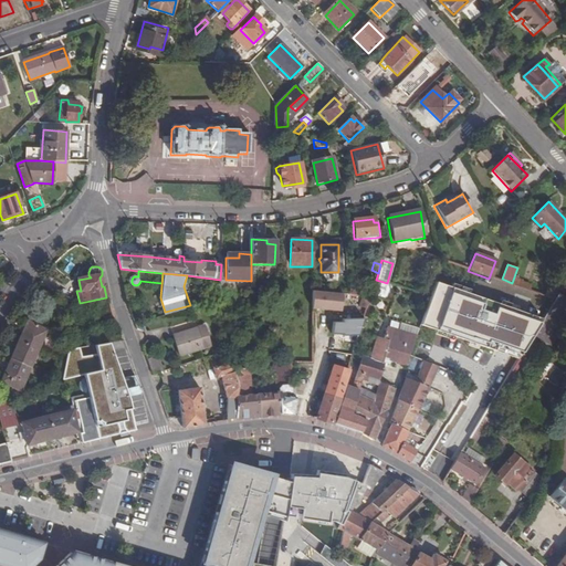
[(371,299),(383,302),(387,283),(376,280),(371,299)]
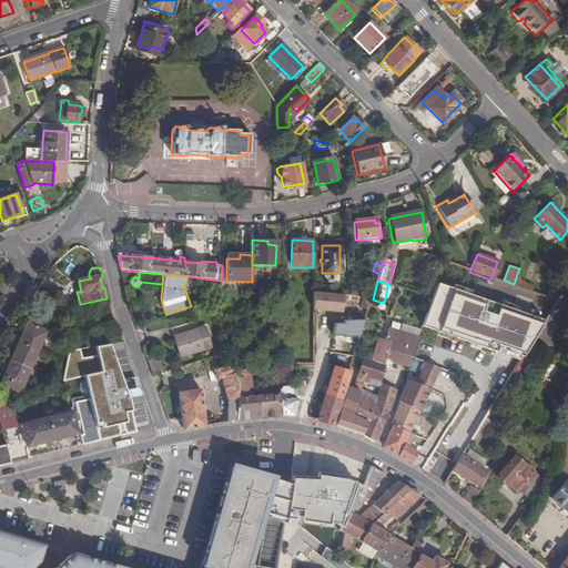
[(537,316),(438,282),(422,325),(515,356),(537,316)]
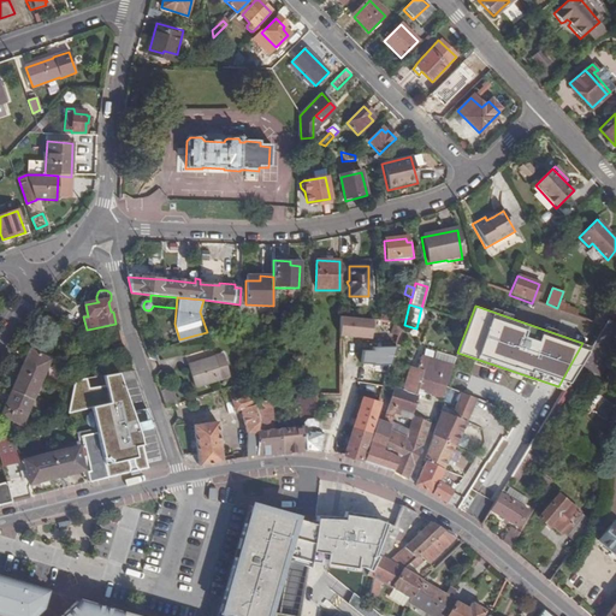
[(598,306),(591,325),(600,329),(604,324),(611,311),(598,306)]
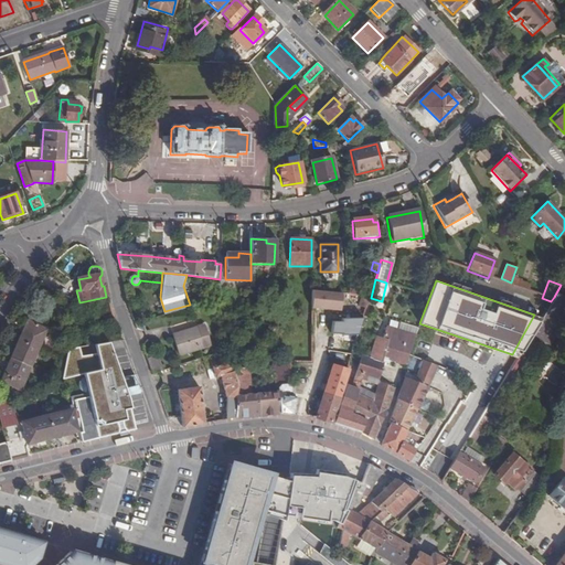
[(311,290),(310,306),(339,310),(341,294),(311,290)]
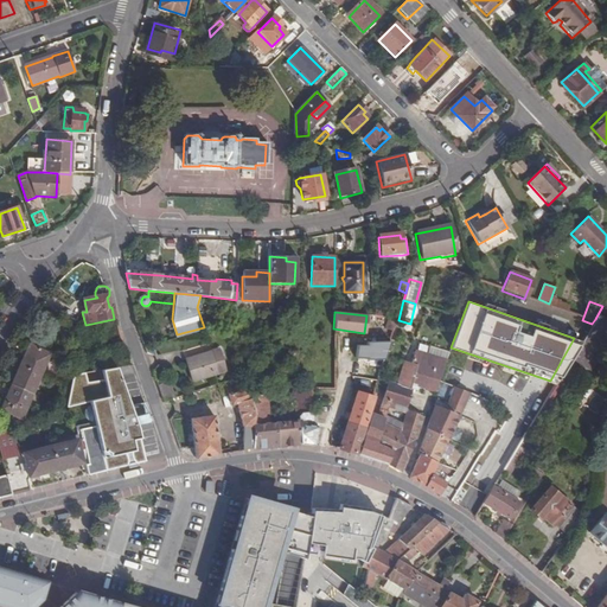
[(606,340),(606,326),(595,319),(592,324),(569,362),(575,365),(587,372),(606,340)]
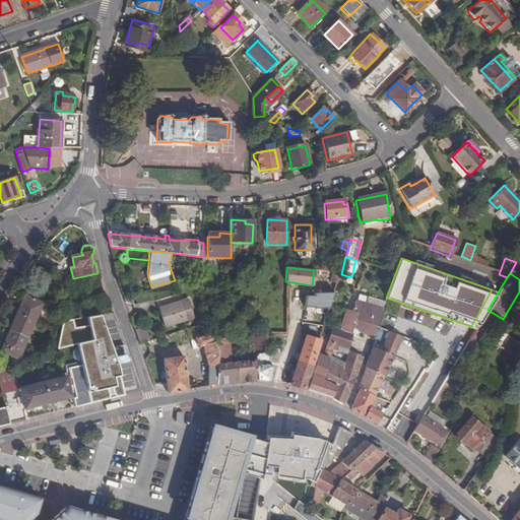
[(59,277),(54,274),(48,287),(57,291),(62,282),(58,280),(59,277)]
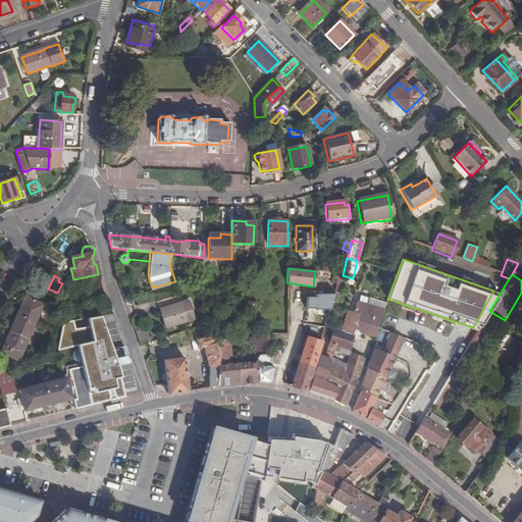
[(314,309),(314,310),(329,311),(334,295),(314,293),(314,296),(306,295),(304,308),(314,309)]
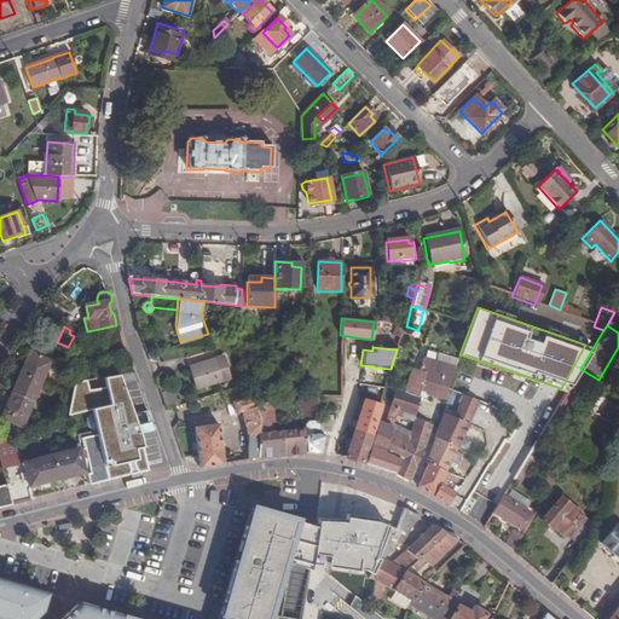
[(22,368),(11,393),(32,403),(51,360),(32,352),(24,369),(22,368)]
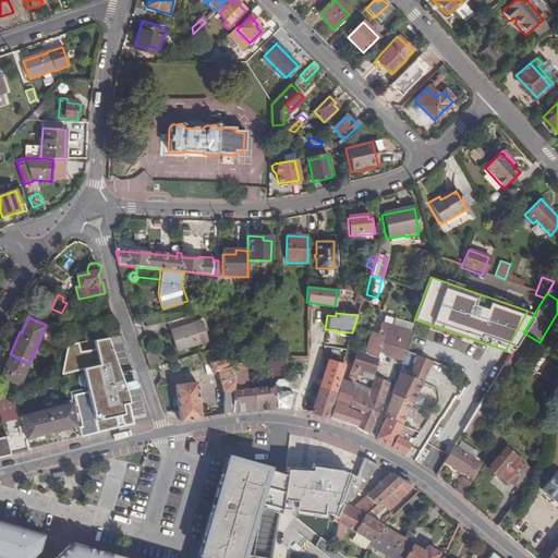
[(203,326),(201,318),(191,322),(193,329),(203,326)]
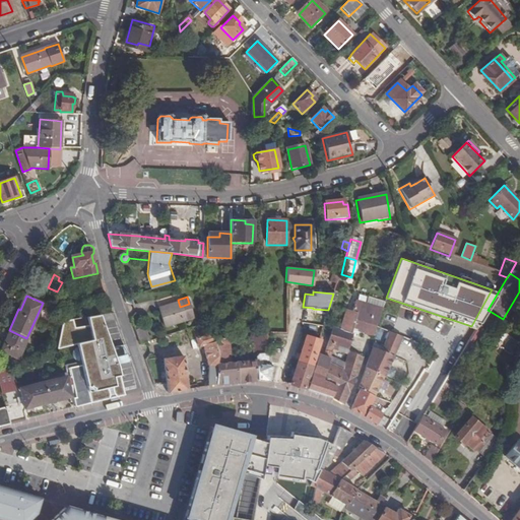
[(384,304),(368,299),(366,306),(382,311),(384,304)]
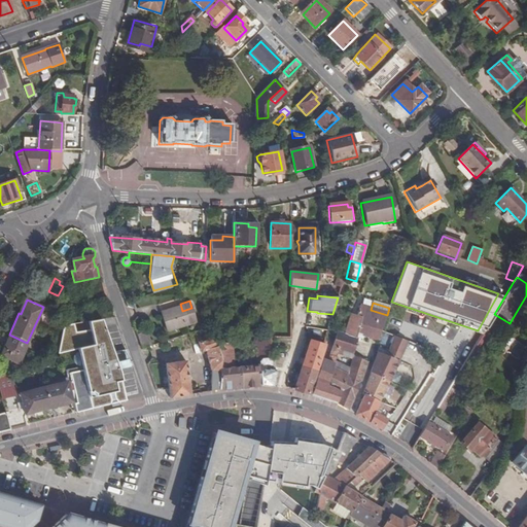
[(180,304),(160,311),(167,329),(196,319),(191,308),(182,311),(180,304)]
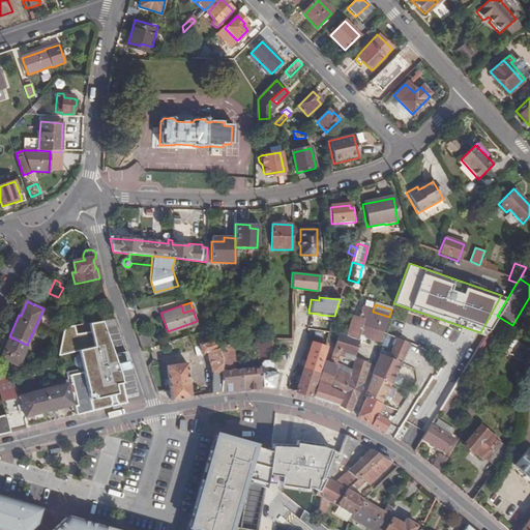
[(358,341),(358,340),(356,339),(358,333),(370,336),(369,337),(375,340),(376,337),(381,339),(383,333),(389,317),(373,312),(359,307),(357,318),(350,317),(344,335),(337,333),(337,334),(337,335),(350,340),(350,339),(358,341)]
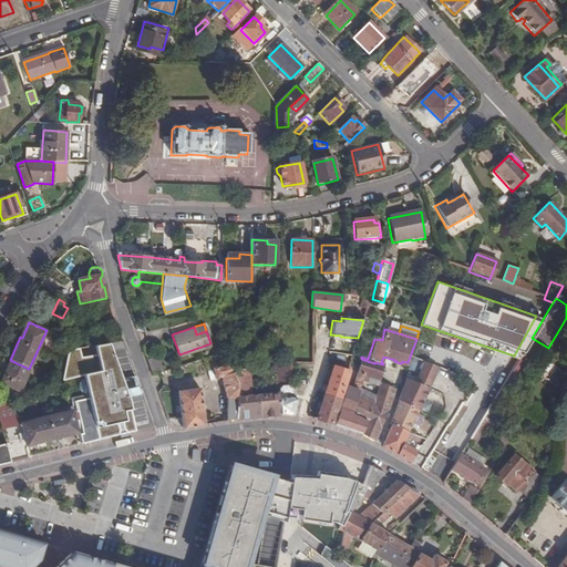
[(537,341),(532,338),(523,351),(528,354),(537,341)]
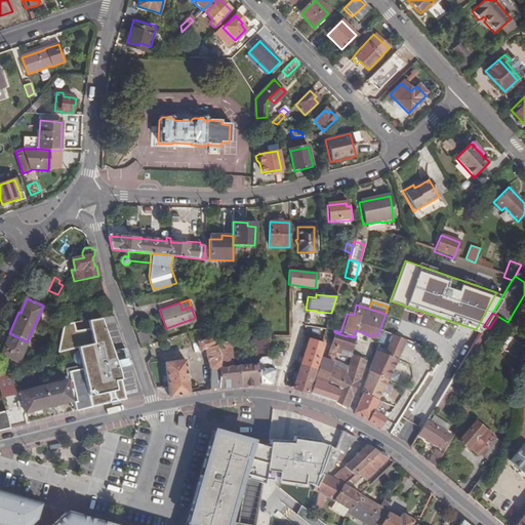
[(74,323),(81,360),(98,357),(115,354),(126,352),(125,349),(115,351),(103,318),(89,320),(91,328),(82,331),(80,322),(74,323)]
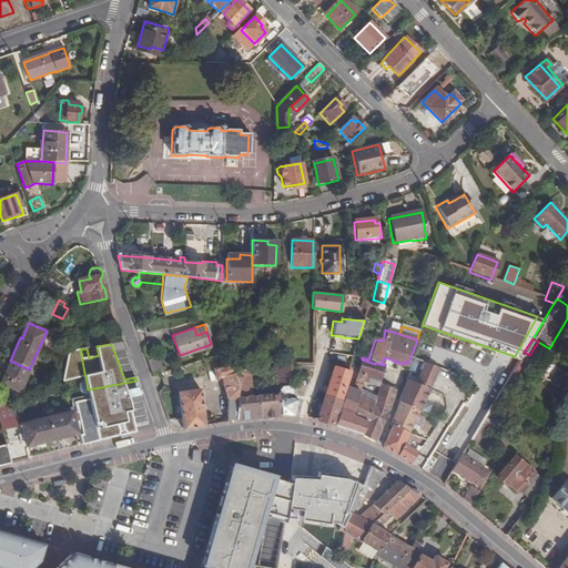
[(227,368),(217,355),(214,356),(217,367),(212,369),(215,381),(221,379),(227,401),(227,412),(237,411),(237,399),(237,388),(232,374),(227,368)]
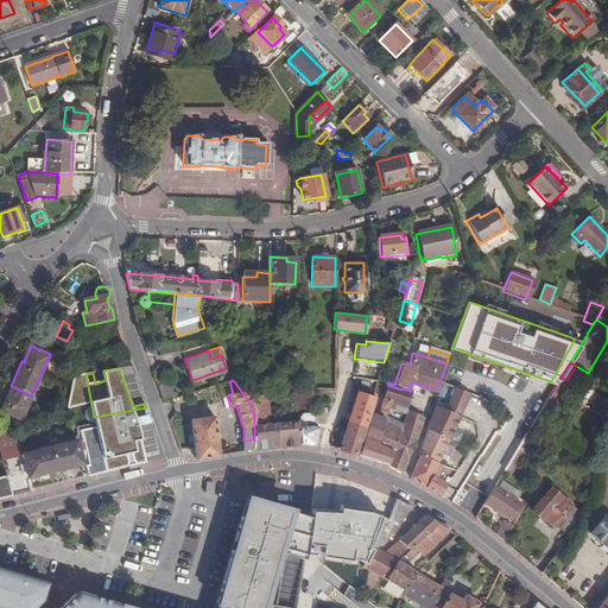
[(371,416),(359,456),(386,464),(400,473),(412,447),(417,437),(418,432),(422,418),(406,413),(400,425),(386,416),(390,407),(406,412),(406,407),(411,391),(401,388),(401,390),(387,385),(378,412),(381,417),(380,418),(371,416)]
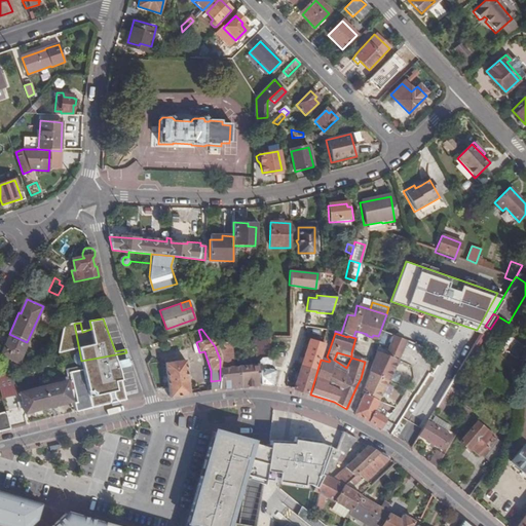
[(27,342),(9,334),(0,352),(0,360),(8,364),(16,367),(27,342)]
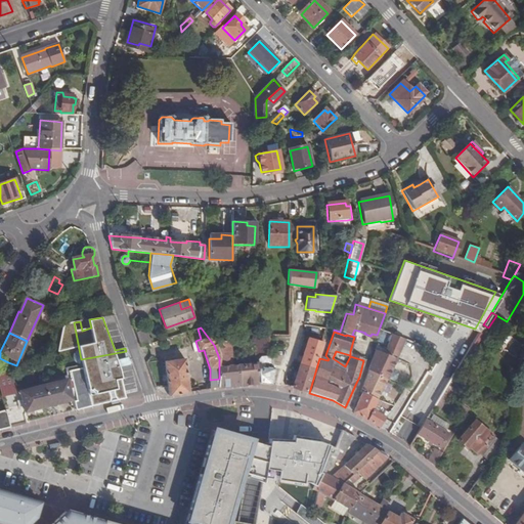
[(146,333),(136,337),(140,348),(150,345),(146,333)]
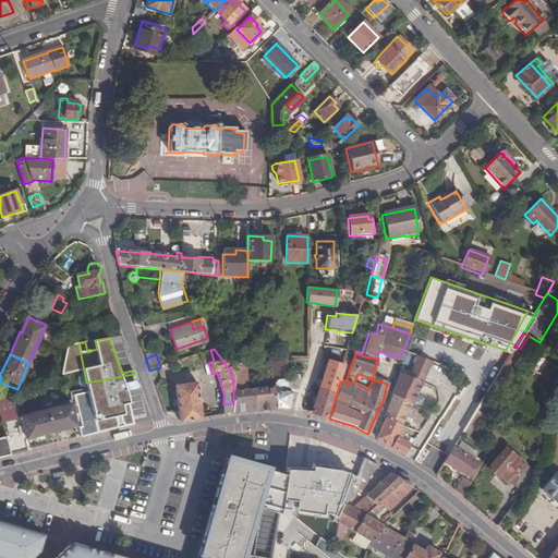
[(343,360),(329,355),(312,413),(326,417),(338,380),(343,360)]
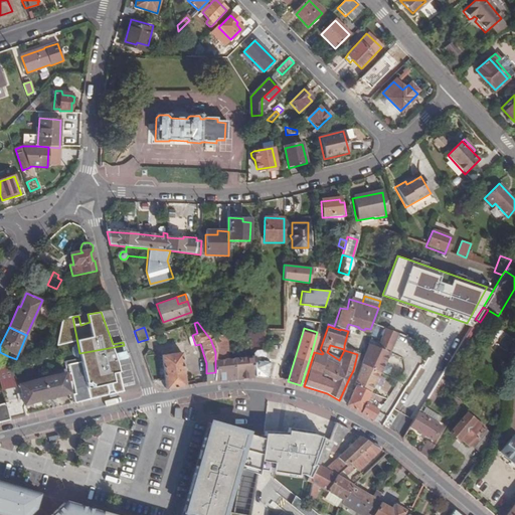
[(384,329),(376,348),(382,350),(386,338),(393,341),(397,334),(384,329)]
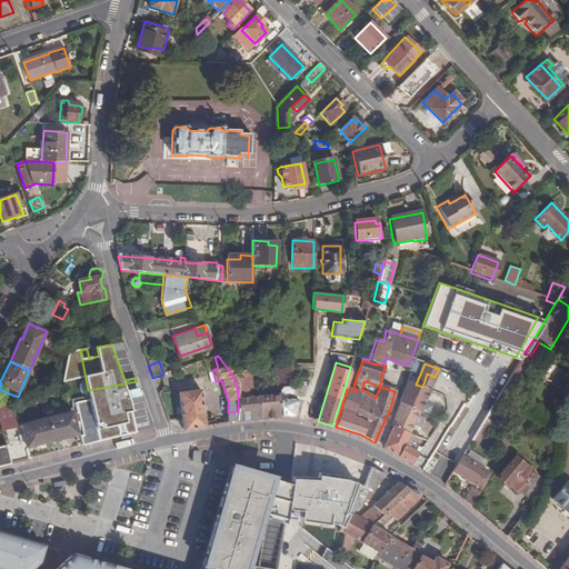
[(457,365),(453,372),(471,378),(473,371),(457,365)]
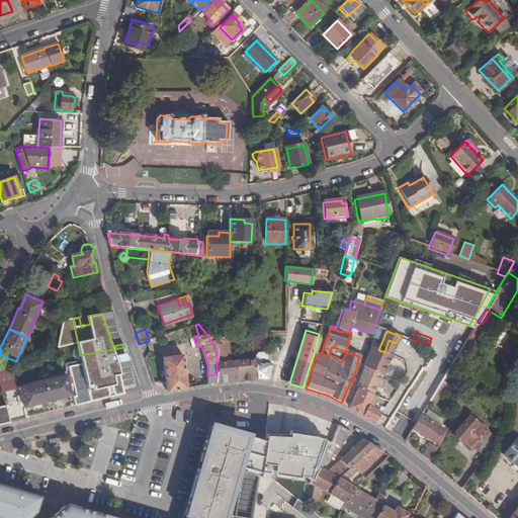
[(227,336),(207,336),(211,341),(217,354),(217,364),(217,374),(217,377),(217,383),(237,381),(234,362),(230,363),(227,336)]
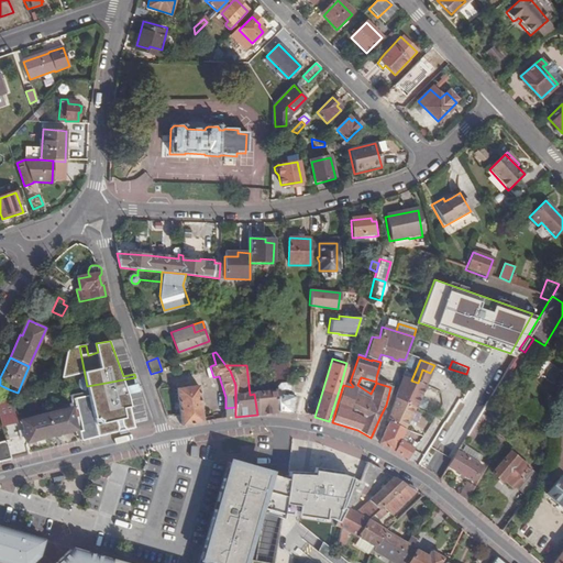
[(406,377),(403,376),(386,421),(387,423),(378,442),(406,460),(412,448),(399,439),(430,373),(422,370),(418,383),(411,381),(406,377)]
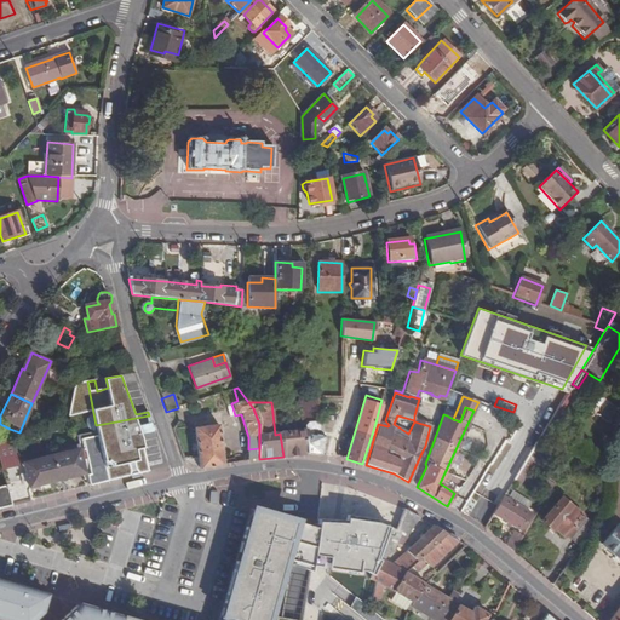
[(116,422),(96,425),(98,436),(101,447),(108,477),(108,481),(148,471),(138,426),(150,424),(149,415),(136,418),(116,422)]
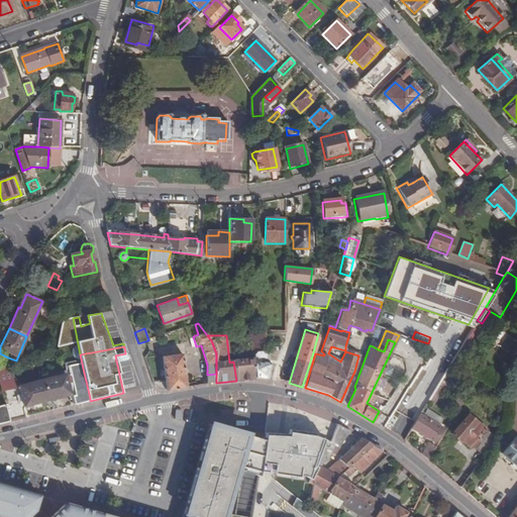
[(59,351),(49,353),(47,359),(60,357),(59,351)]
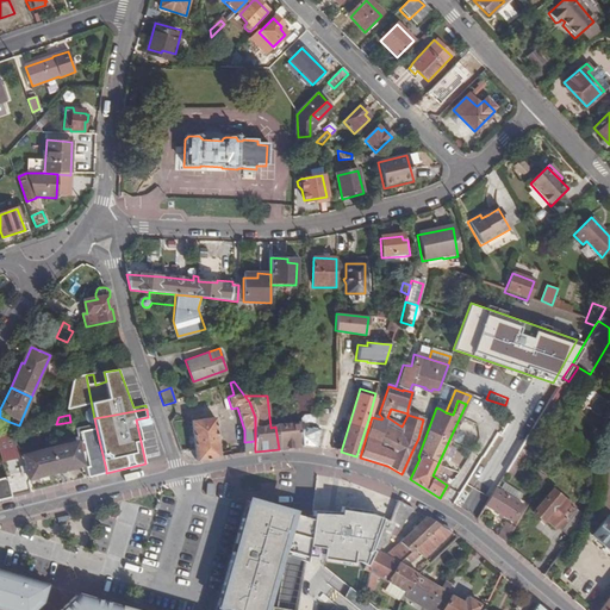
[(313,424),(312,416),(307,416),(303,419),(303,424),(304,447),(317,449),(319,428),(307,427),(307,424),(313,424)]
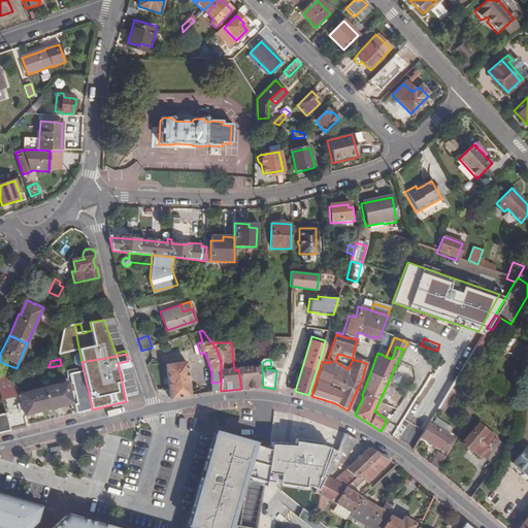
[(322,361),(320,360),(308,395),(311,396),(322,361)]
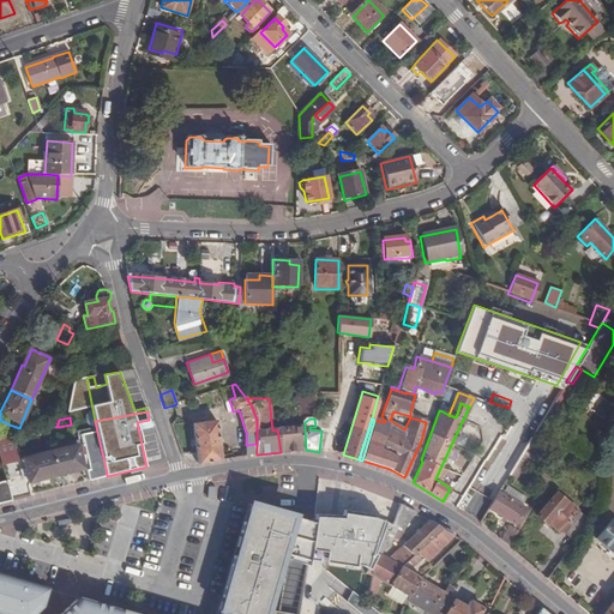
[(216,421),(193,426),(198,465),(221,461),(216,421)]
